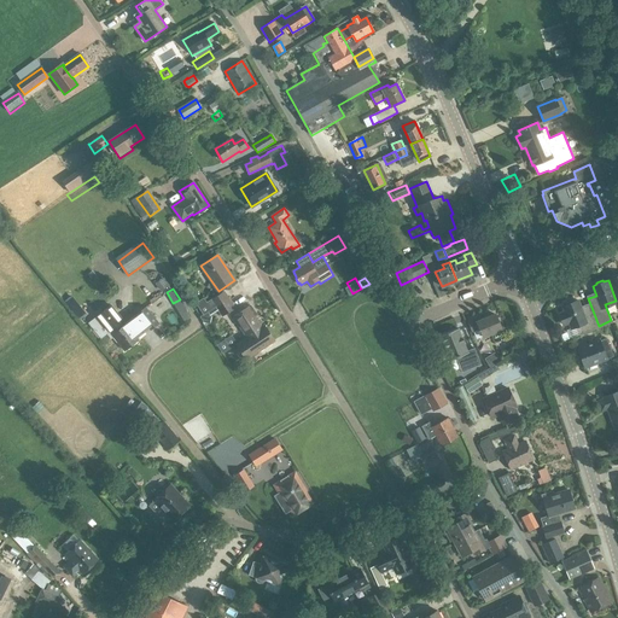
[(204,298),(196,303),(203,314),(228,297),(225,291),(207,302),(204,298)]
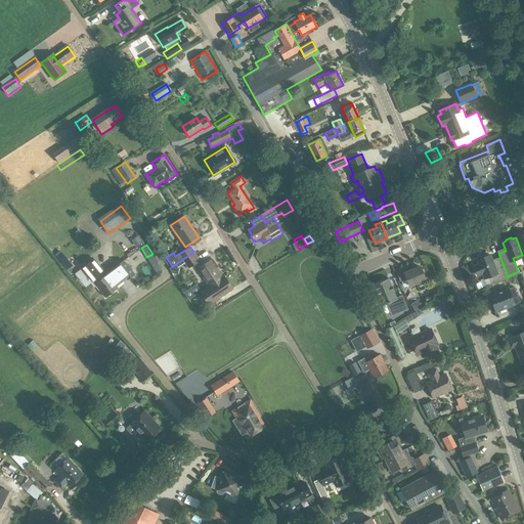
[(200,261),(194,253),(193,252),(172,266),(170,268),(173,272),(177,273),(177,268),(184,263),(186,266),(188,269),(200,261)]
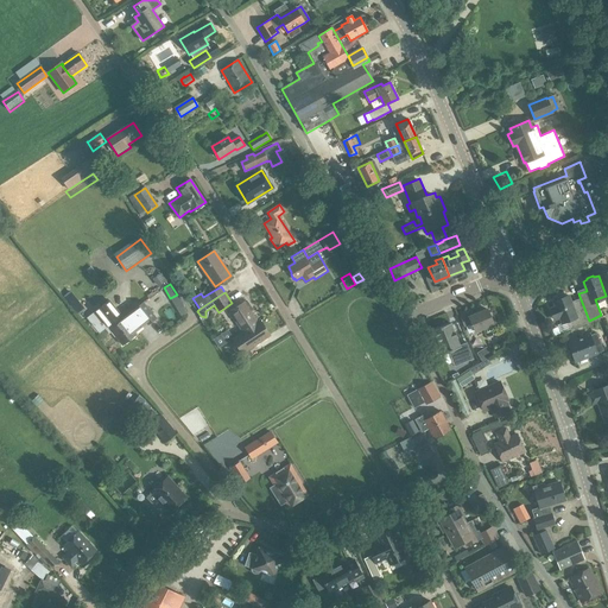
[(570,330),(589,321),(578,293),(577,293),(581,301),(571,304),(568,295),(564,297),(563,295),(557,297),(557,299),(552,301),(555,306),(550,309),(553,320),(559,317),(562,323),(567,321),(570,330)]
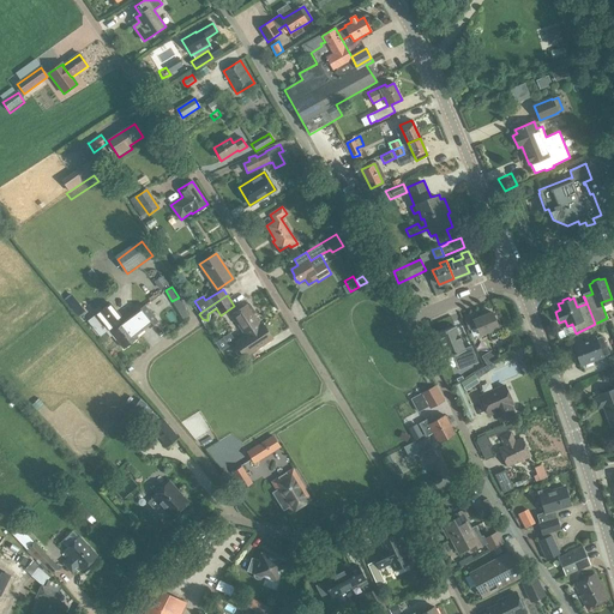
[(101,337),(124,319),(110,304),(96,314),(100,318),(91,325),(101,337)]
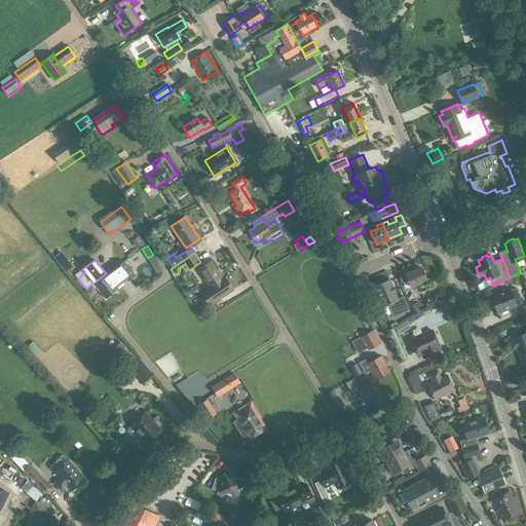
[(199,269),(211,287),(214,291),(220,288),(217,284),(223,278),(217,268),(219,267),(214,260),(212,261),(199,269)]
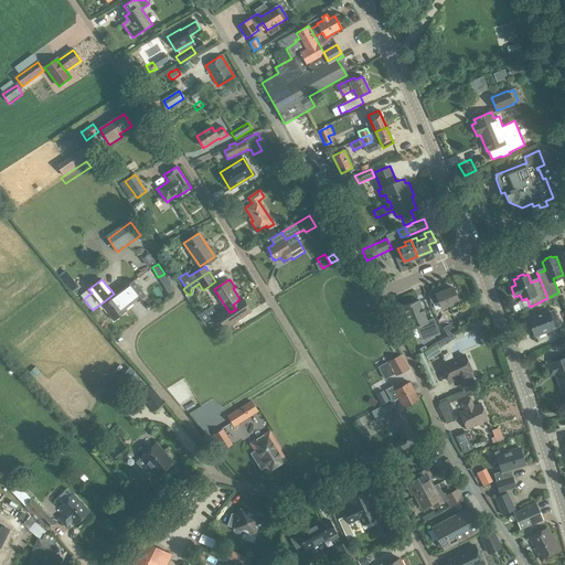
[(103,307),(114,320),(127,309),(120,300),(130,292),(137,301),(145,296),(134,280),(112,296),(114,298),(103,307)]
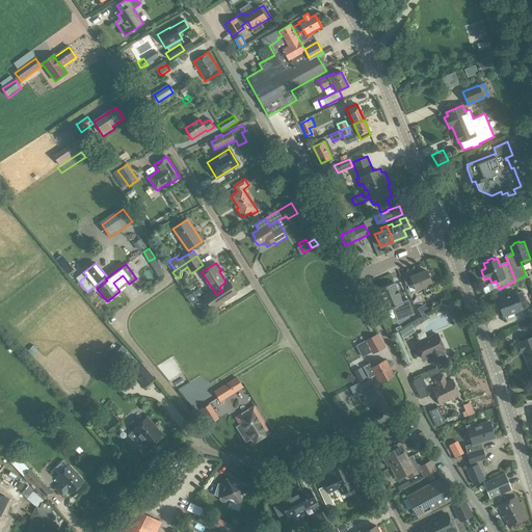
[(413,282),(416,289),(431,283),(426,270),(422,271),(421,269),(403,276),(406,285),(413,282)]
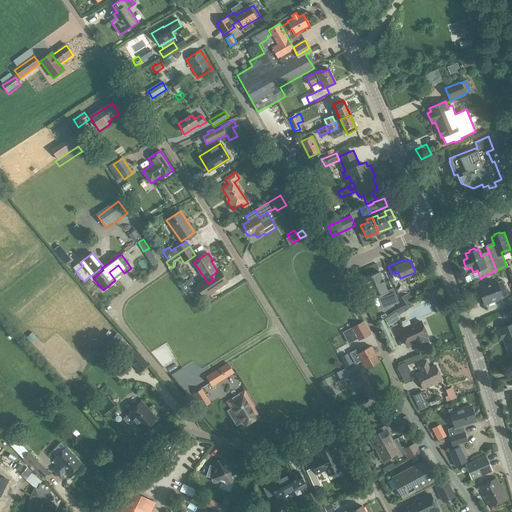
[(205,279),(196,285),(207,302),(213,299),(209,293),(226,282),(219,270),(217,271),(211,276),(214,280),(208,283),(205,279)]
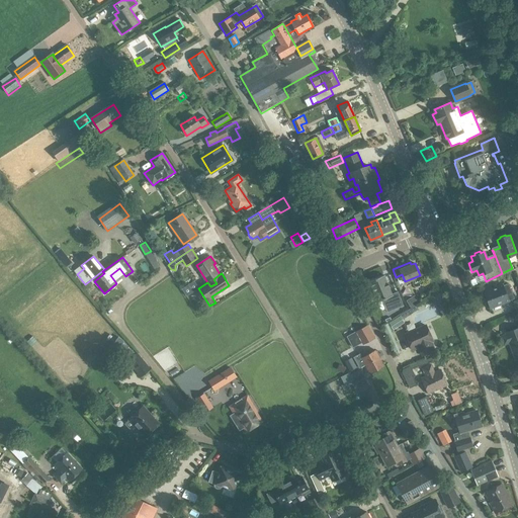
[(382,300),(384,305),(390,303),(393,310),(403,306),(398,291),(392,294),(384,275),(368,282),(372,291),(369,292),(373,301),(375,300),(376,303),(382,300)]
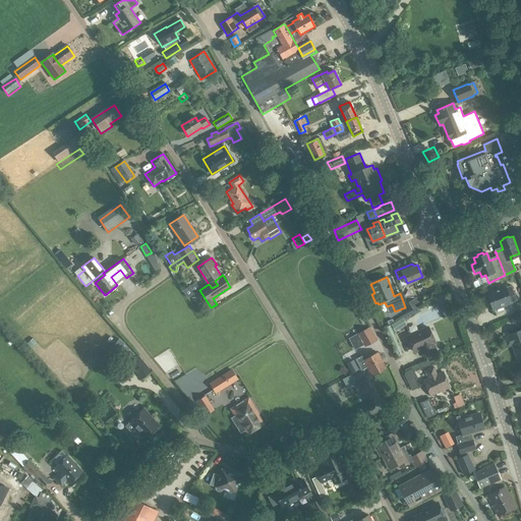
[(396,282),(398,293),(425,287),(424,281),(404,285),(403,281),(396,282)]
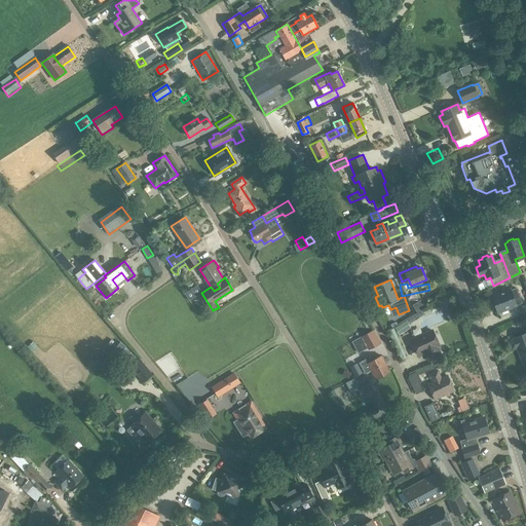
[(128,287),(120,293),(128,304),(137,298),(128,287)]
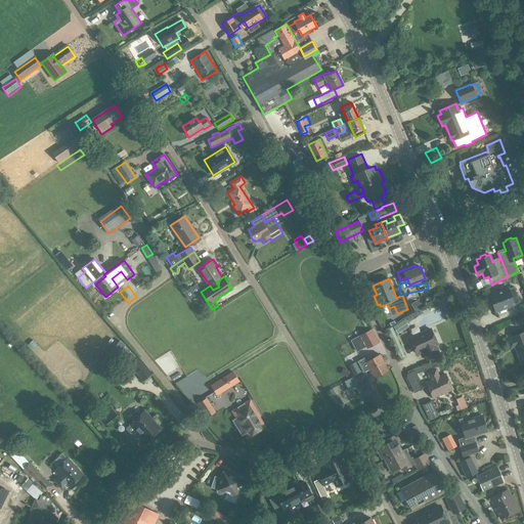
[(489,295),(495,311),(514,304),(520,302),(514,287),(509,290),(508,288),(489,295)]
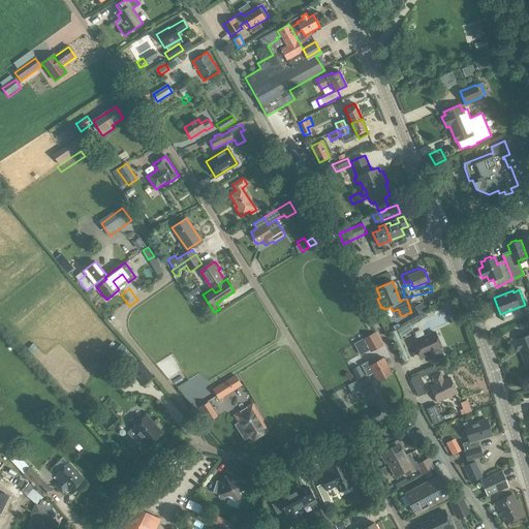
[(445,311),(446,310),(452,308),(455,307),(450,299),(441,303),(445,311)]
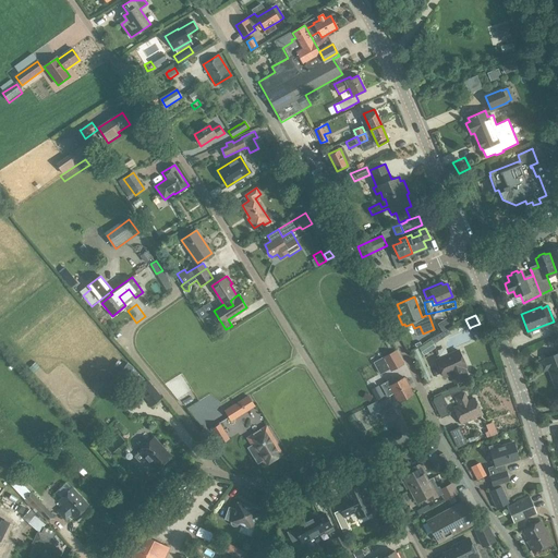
[(446,324),(437,330),(441,338),(451,330),(446,324)]
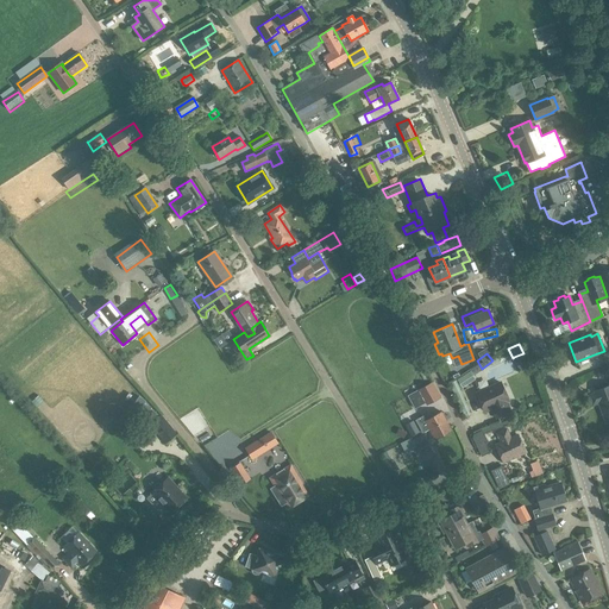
[(476,380),(470,371),(457,380),(462,388),(476,380)]
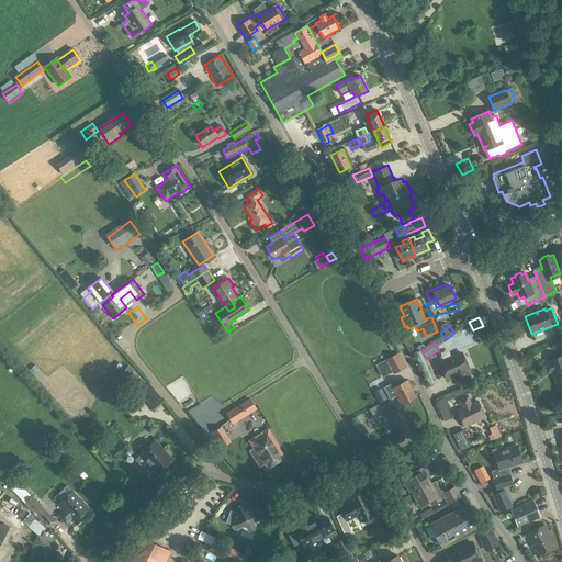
[(420,351),(415,353),(429,384),(434,382),(420,351)]
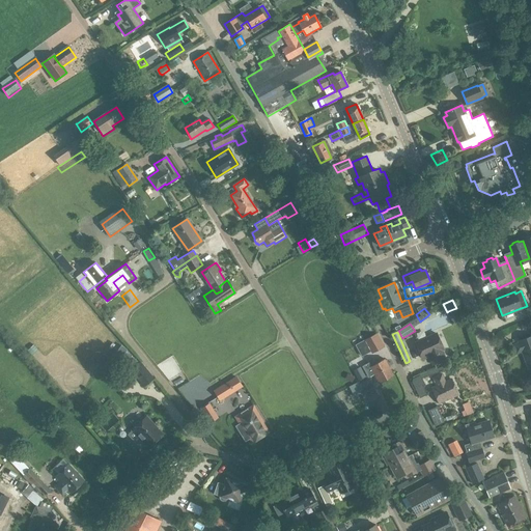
[(437,333),(415,342),(422,358),(429,355),(431,359),(430,359),(434,364),(445,359),(442,350),(443,348),(437,333)]
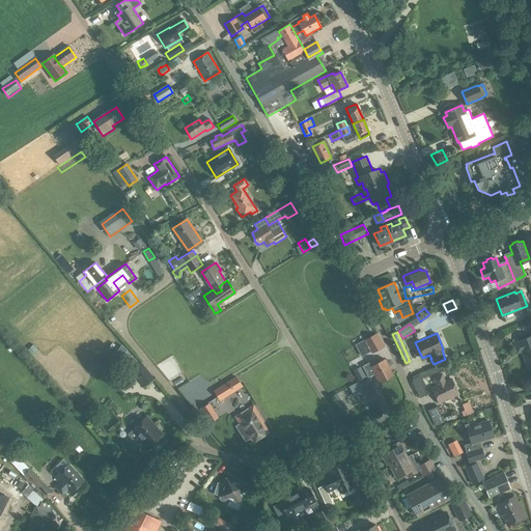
[(365,339),(367,342),(372,352),(383,346),(376,334),(365,339)]
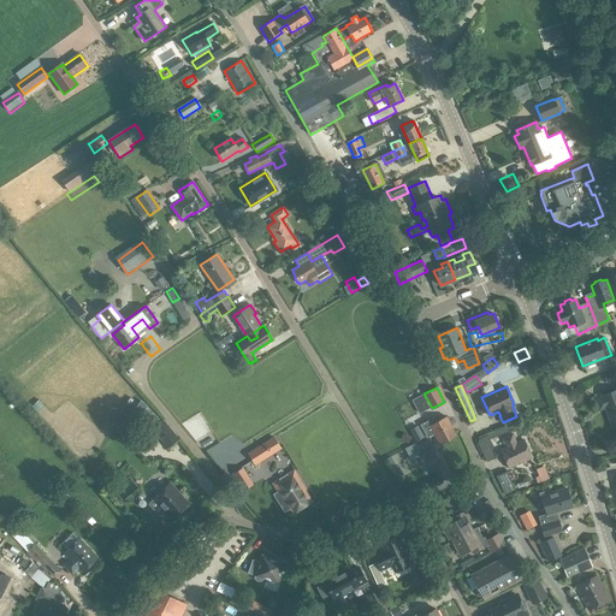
[(605,407),(612,427),(615,425),(615,389),(600,395),(602,397),(596,398),(599,409),(605,407)]
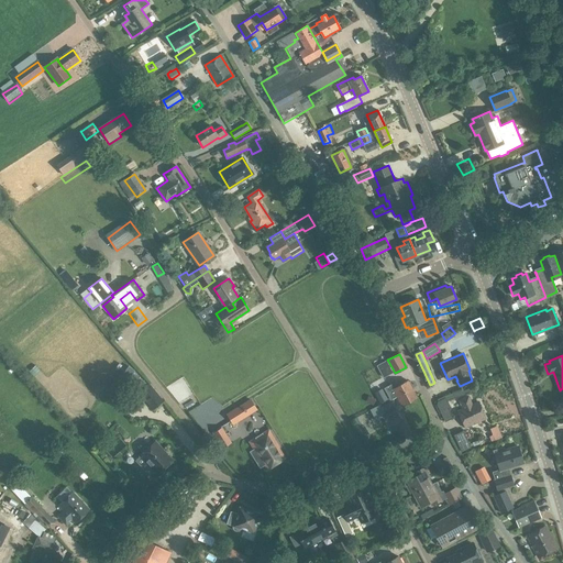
[(384,368),(375,374),(379,381),(388,375),(384,368)]
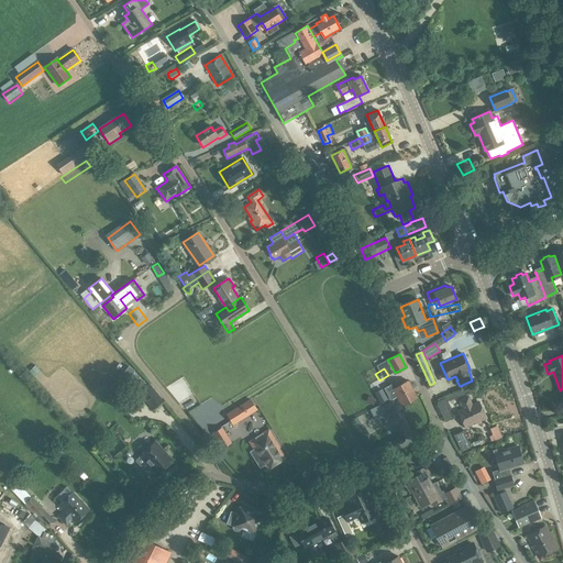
[(408,379),(394,388),(392,384),(384,387),(390,399),(397,396),(403,406),(417,397),(408,379)]
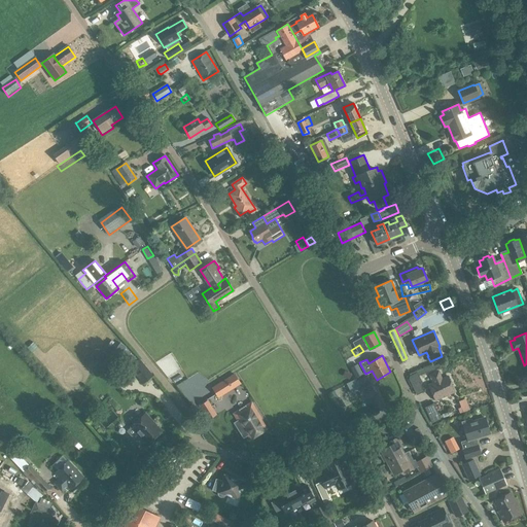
[(356,378),(363,374),(358,363),(351,367),(356,378)]
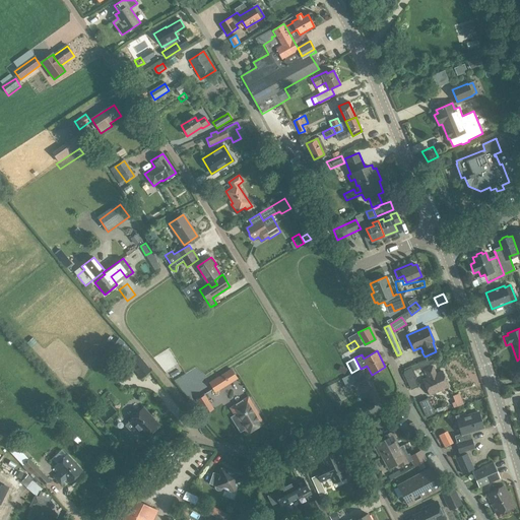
[(344,375),(347,369),(340,366),(338,371),(344,375)]
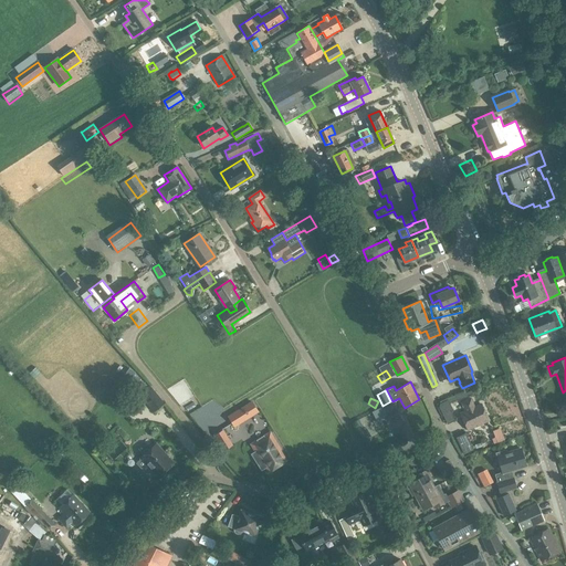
[(461,402),(465,410),(460,412),(468,430),(488,421),(480,404),(474,406),(471,398),(461,402)]
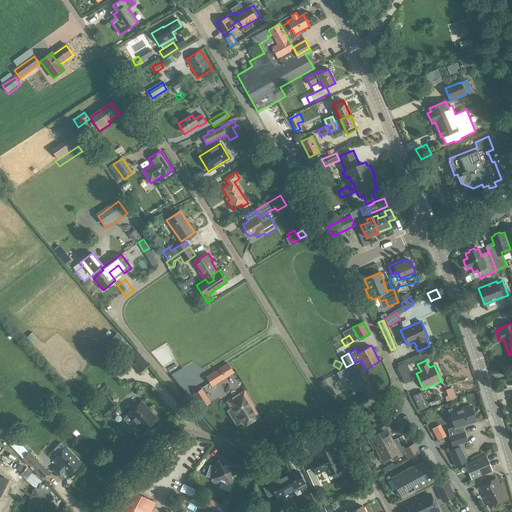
[(234,372),(228,362),(206,376),(210,383),(222,376),(223,379),(234,372)]
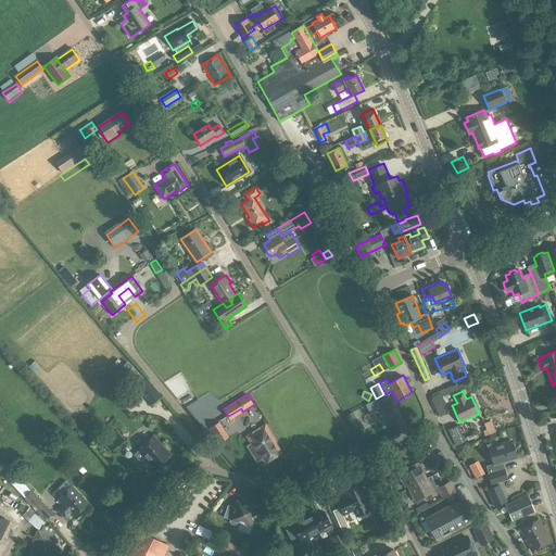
[(436,407),(436,408),(440,417),(447,413),(443,404),(445,403),(440,393),(432,396),(431,401),(436,407)]
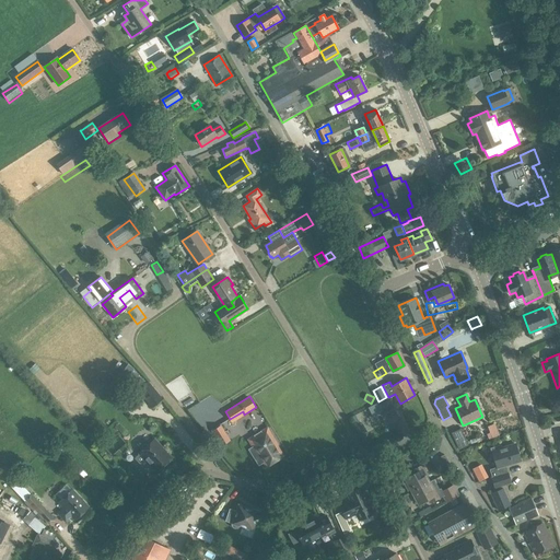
[(191,397),(184,403),(187,407),(195,401),(191,397)]
